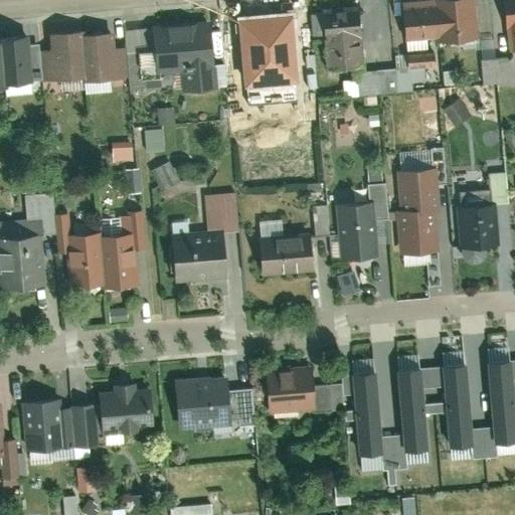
[(403,47),(441,43),(438,5),(421,7),(420,0),(406,0),(399,1),(403,47)]
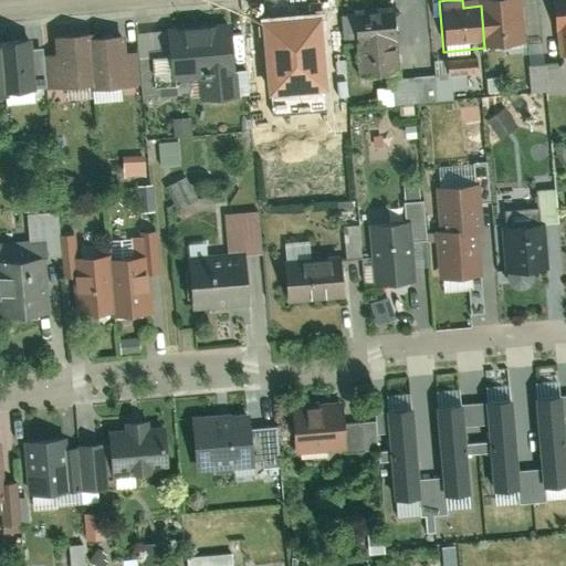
[(526,44),(521,0),(480,0),(481,6),(484,48),(526,44)]
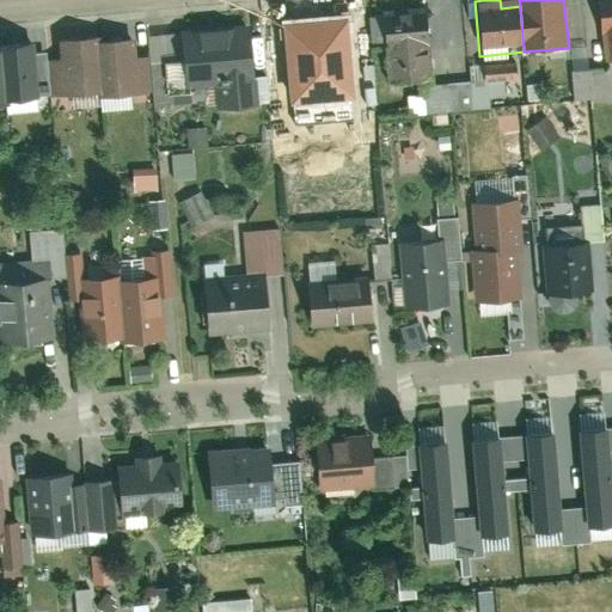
[(611,62),(611,0),(598,0),(605,63),(611,62)]
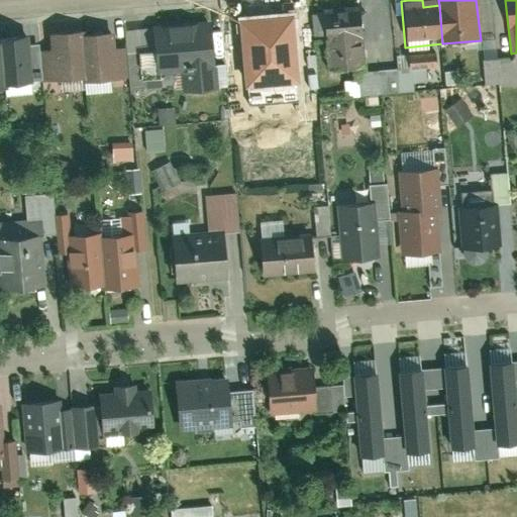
[(365,73),(358,6),(321,9),(327,76),(365,73)]
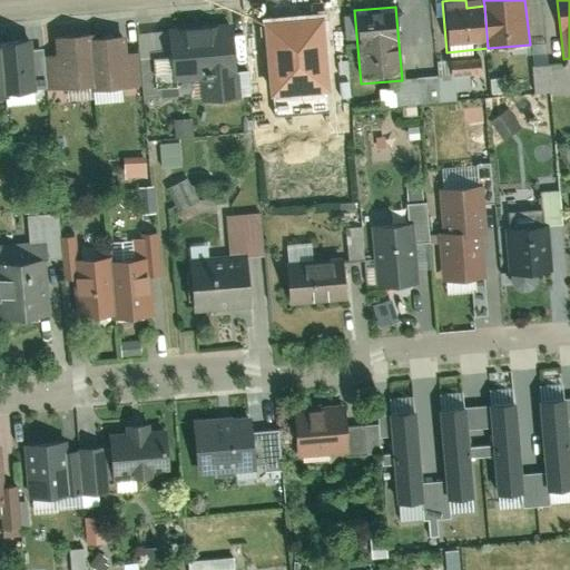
[(335,79),(330,16),(282,20),(287,84),(335,79)]
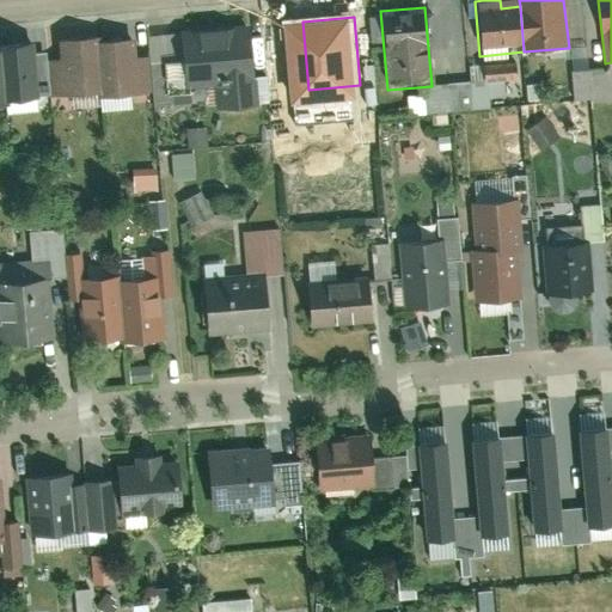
[(188,91),(215,89),(218,112),(261,108),(258,84),(252,24),(182,30),(188,91)]
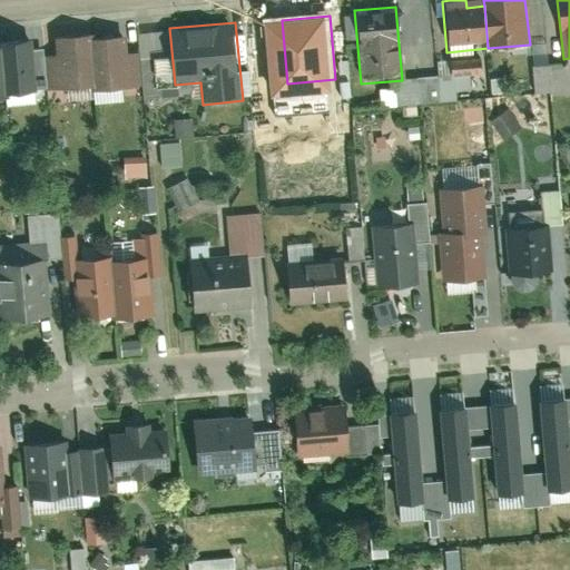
[(47,94),(58,92),(58,95),(94,91),(89,41),(89,37),(52,40),(55,56),(43,57),(47,94)]
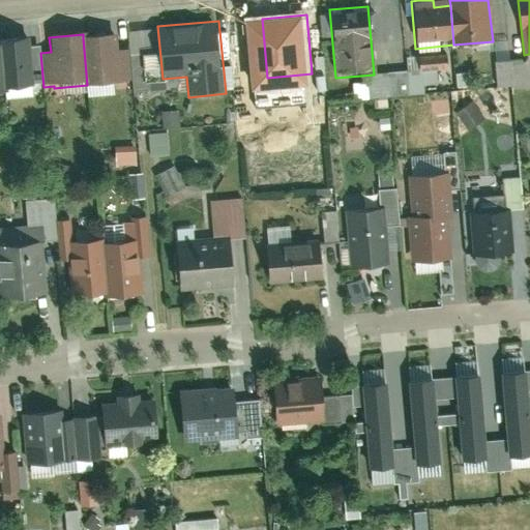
[(88,91),(120,88),(134,87),(130,50),(117,51),(116,35),(83,38),(87,85),(88,91)]
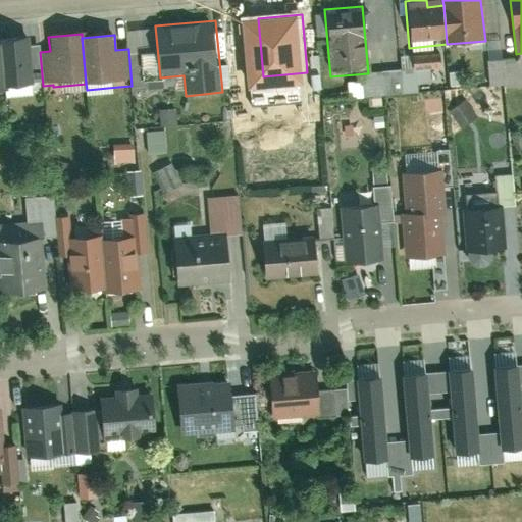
[(28,37),(0,39),(0,43),(4,88),(5,96),(32,94),(28,37)]
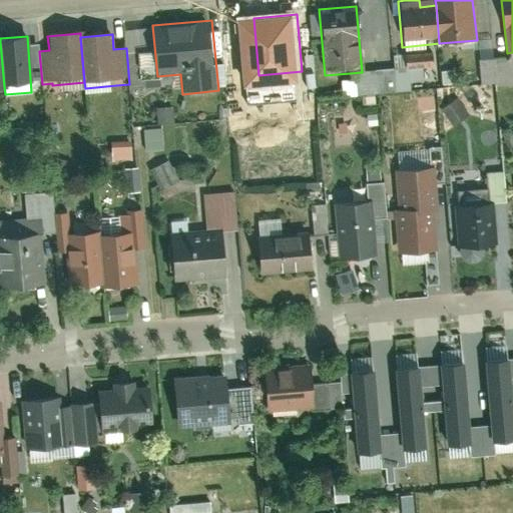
[(455,124),(471,115),(460,98),(445,108),(455,124)]
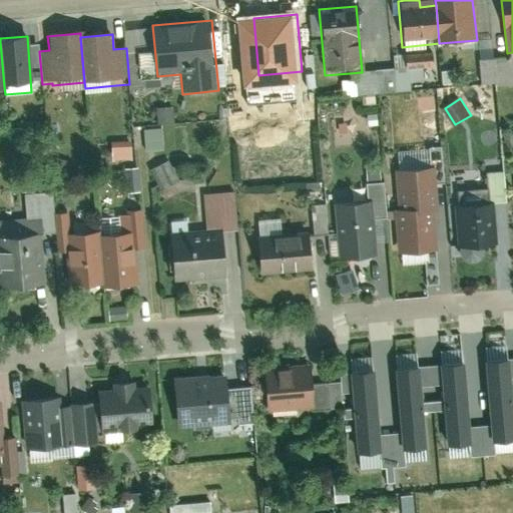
[(166,149),(164,127),(146,128),(147,150),(166,149)]
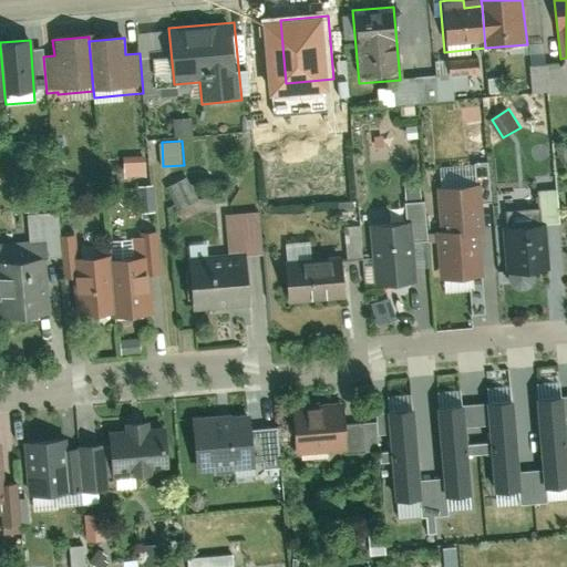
[(127,161),(129,181),(150,179),(148,160),(127,161)]
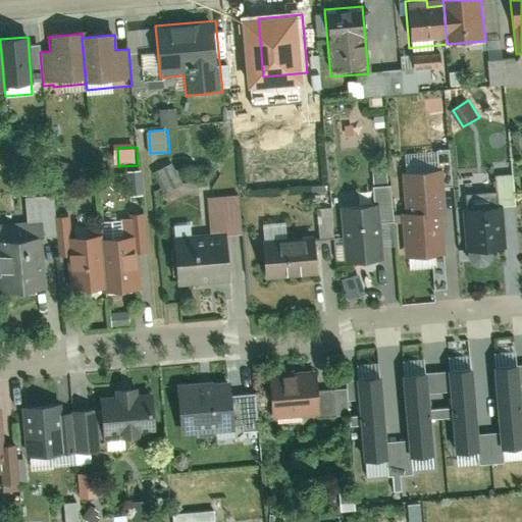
[(172,163),(156,170),(164,189),(180,181),(172,163)]
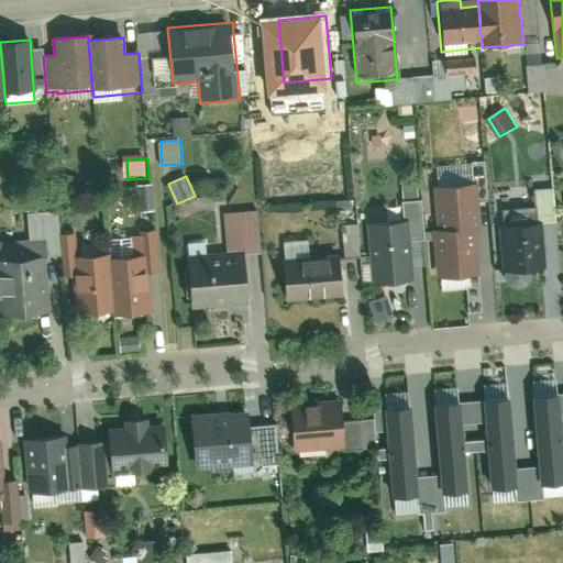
[(474,187),(431,190),(433,234),(477,231),(474,187)]
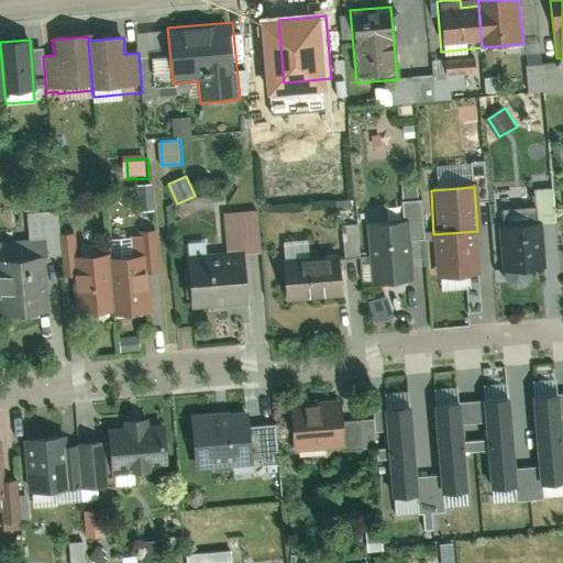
[(537,220),(499,224),(505,275),(542,272),(537,220)]
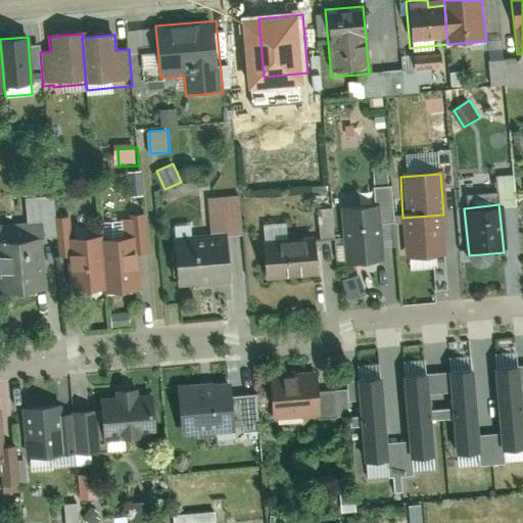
[(376,205),(339,208),(344,266),(382,263),(376,205)]
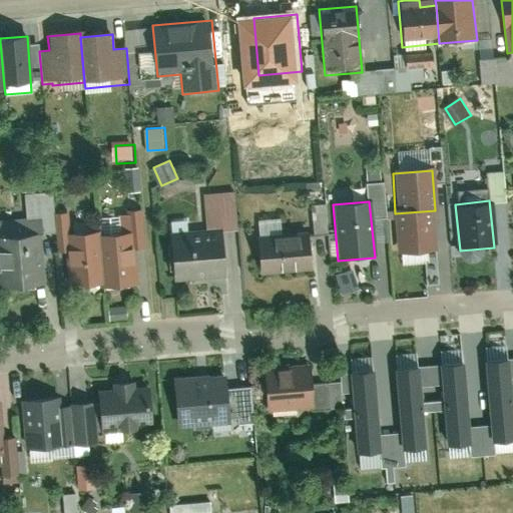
[(435,210),(395,213),(399,259),(438,255),(435,210)]
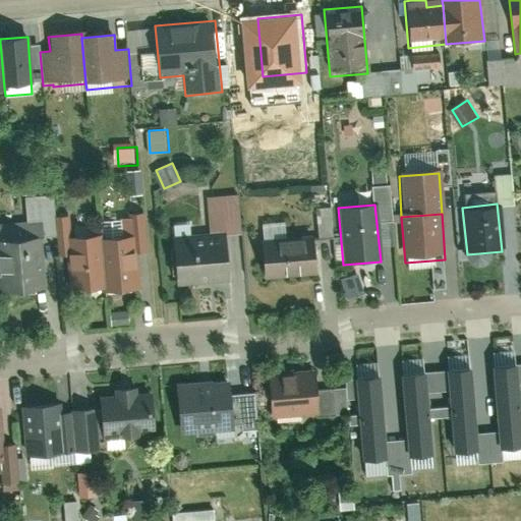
[(223,233),(170,238),(175,286),(227,281),(223,233)]
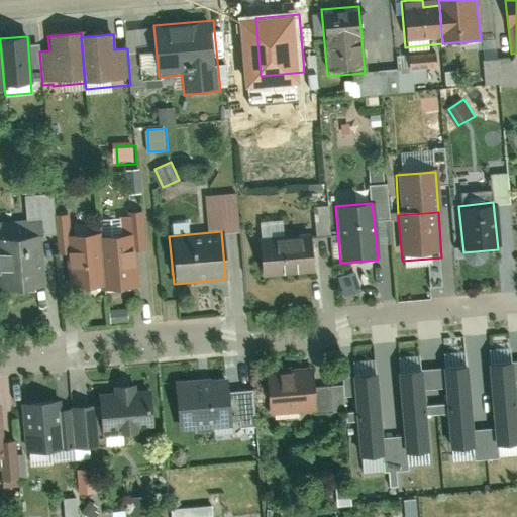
[(304,234),(260,238),(263,276),(307,272),(304,234)]
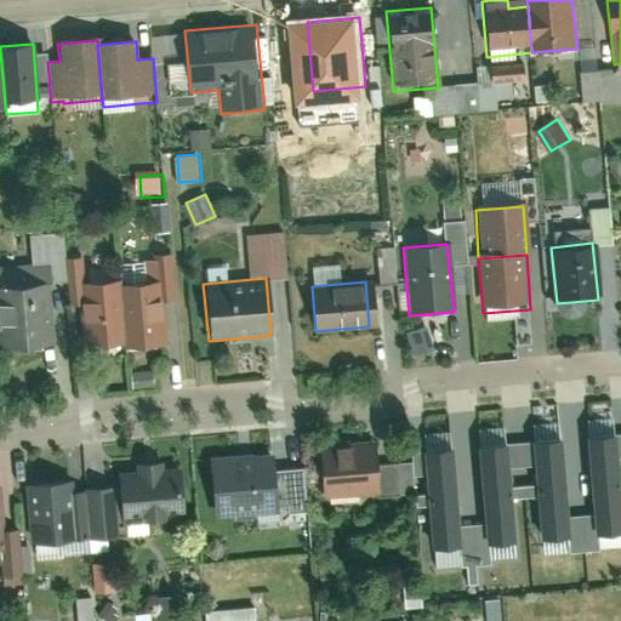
[(154,284),(118,288),(124,348),(160,345),(154,284)]
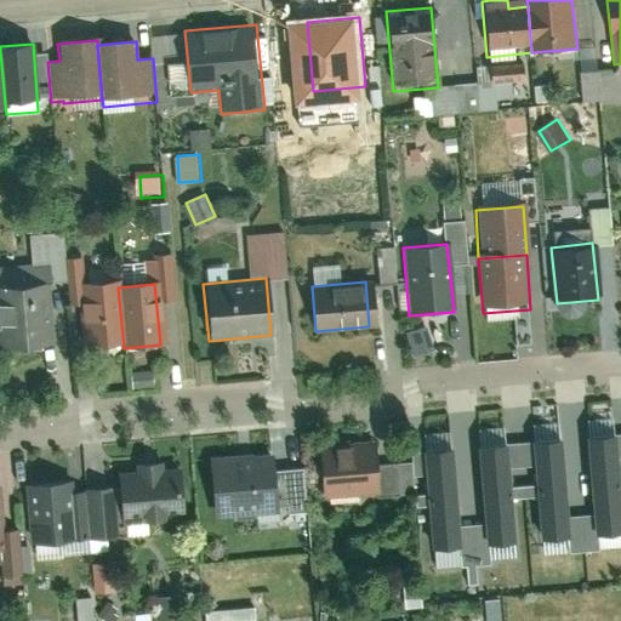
[(49,285),(0,286),(0,349),(52,347),(49,285)]
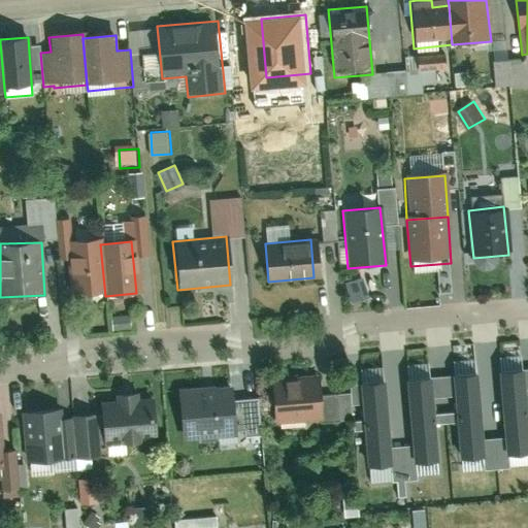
[(64,249),(69,299),(105,296),(100,244),(64,249)]
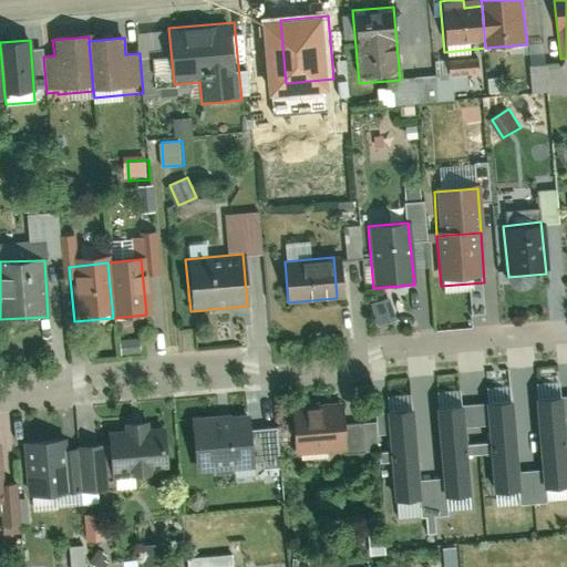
[(444,404),(465,403),(464,392),(443,393),(444,404)]
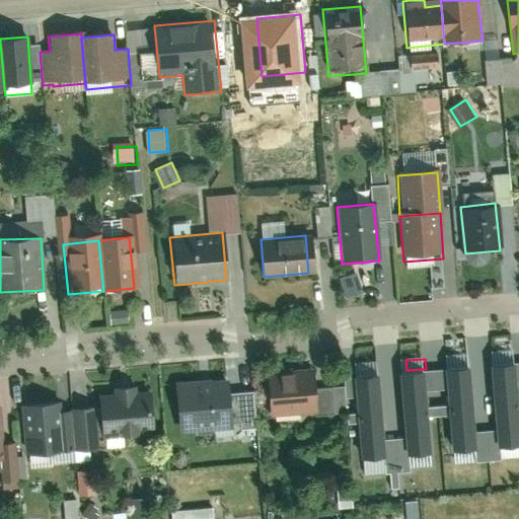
[(518,446),(518,406),(515,366),(491,368),(498,449),(518,446)]
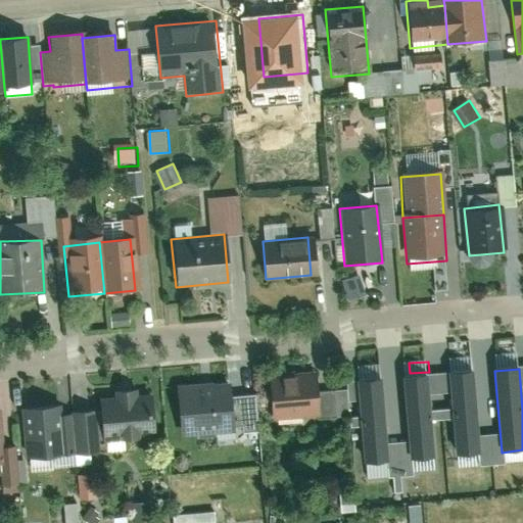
[(315,371),(270,374),(273,422),(318,419),(315,371)]
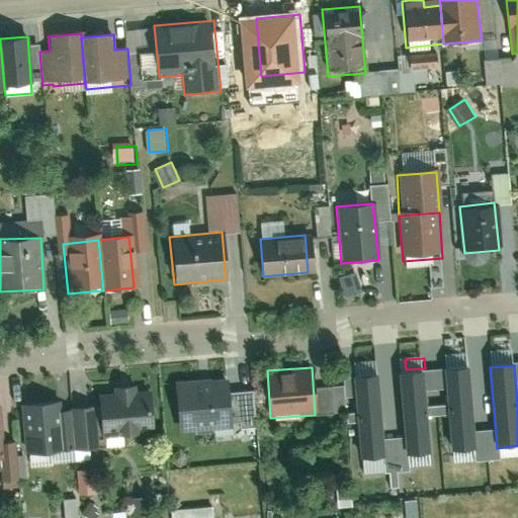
[(478,449),(470,368),(445,371),(453,451),(478,449)]
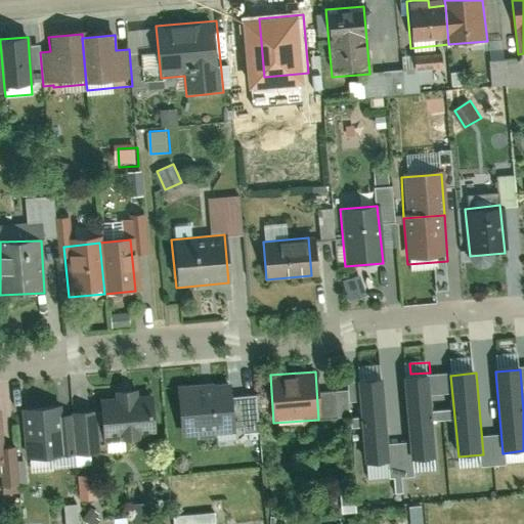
[(438,459),(431,377),(405,380),(412,461),(438,459)]
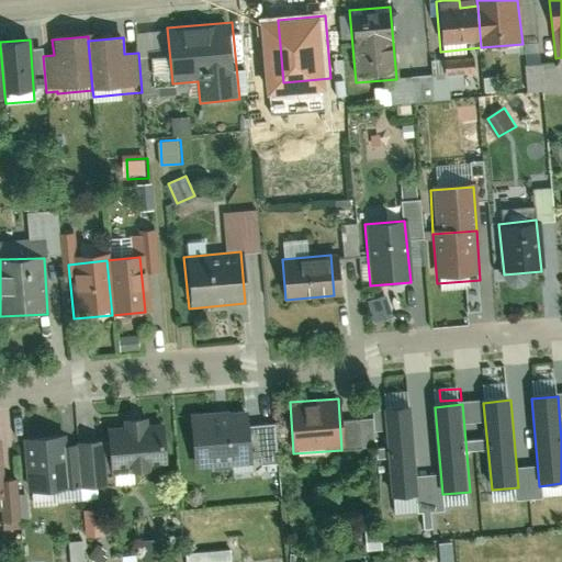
[(254,461),(249,407),(187,412),(191,465),(254,461)]
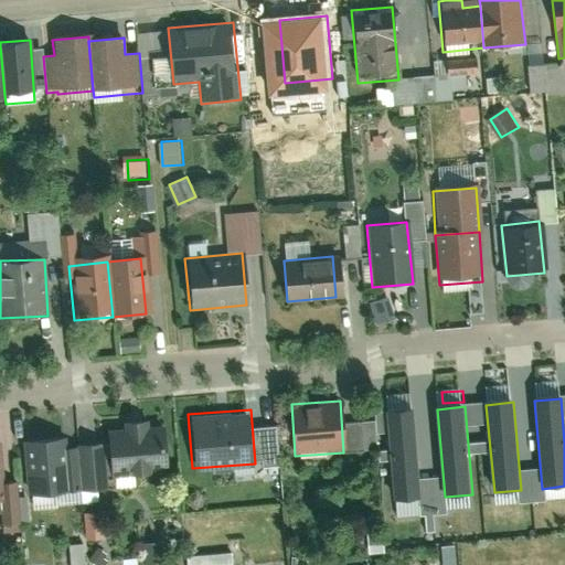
[(423,499),(414,411),(387,414),(395,501),(423,499)]
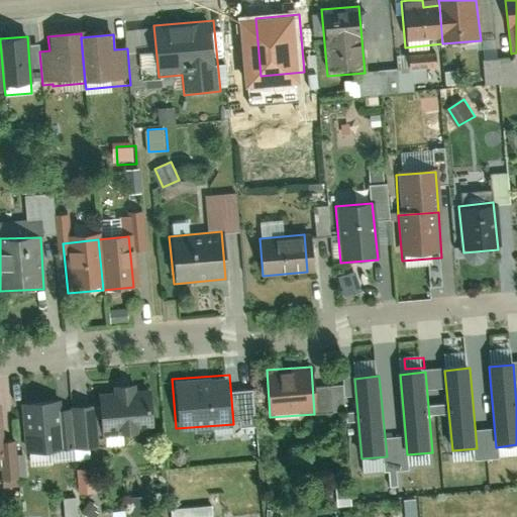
[(149,387),(97,391),(98,409),(70,411),(73,451),(153,445),(149,387)]
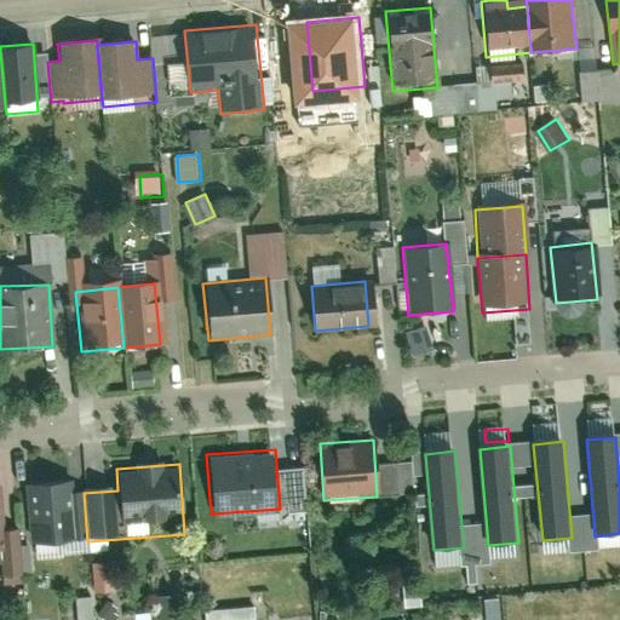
[(87,541),(84,493),(70,494),(69,477),(22,481),(27,545),(87,541)]
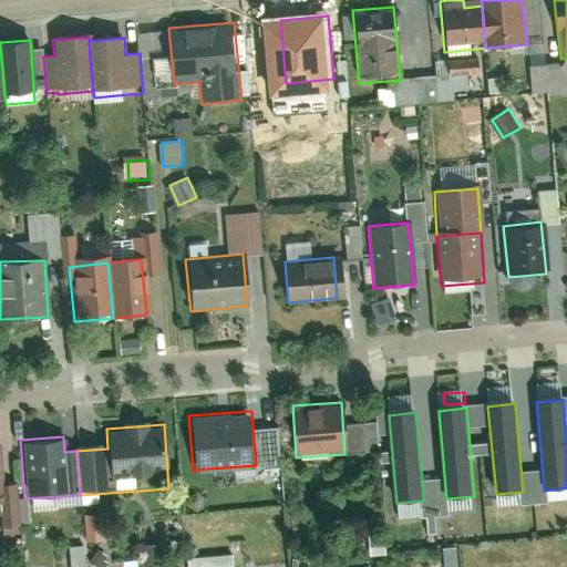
[(106,538),(105,513),(88,514),(90,539),(106,538)]
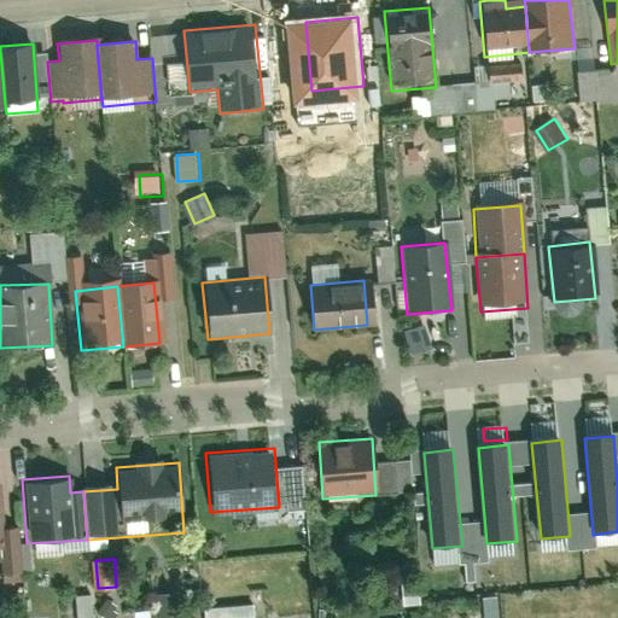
[(257,617),(257,604),(208,607),(208,617),(257,617)]
